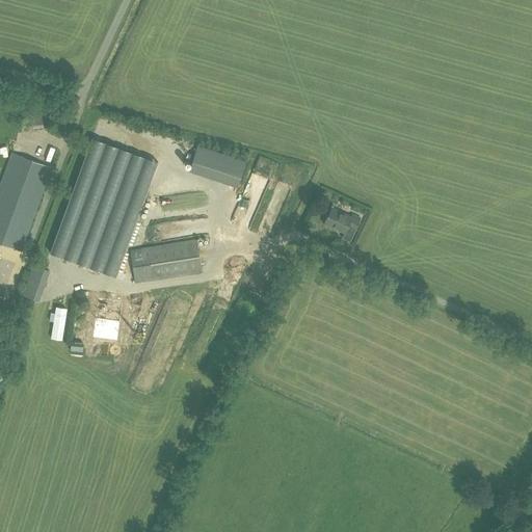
[(95,138),(51,253),(116,277),(160,163),(95,138)]
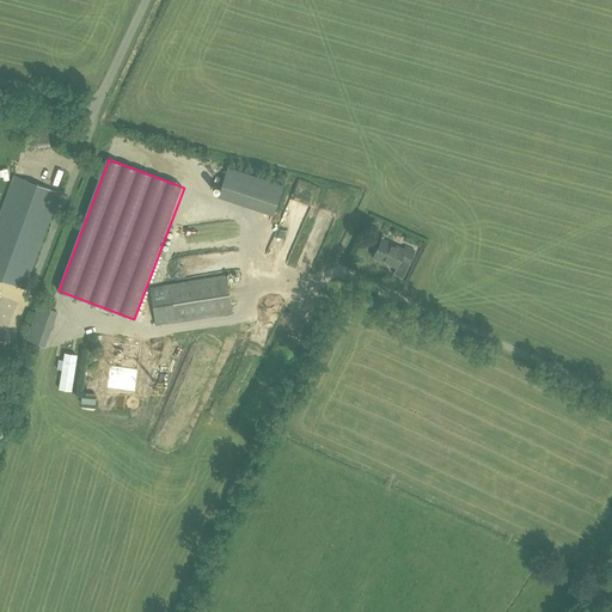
[(230,165),(221,195),(277,212),(287,182),(230,165)]
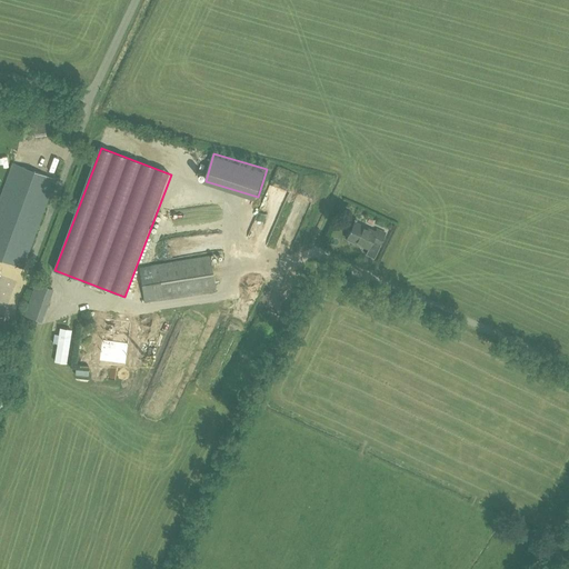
[(0,260),(23,269),(57,180),(12,163),(0,196),(0,260)]
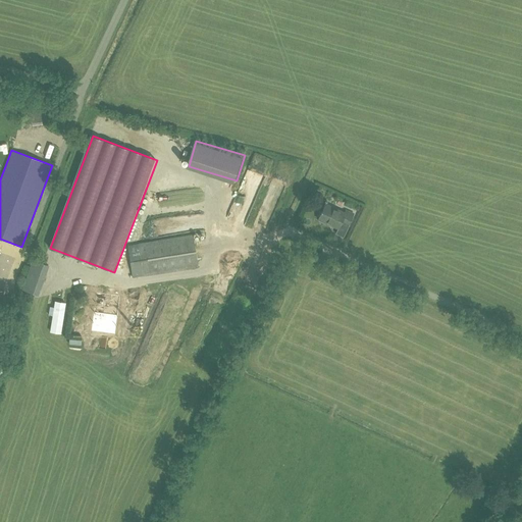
[(349,224),(354,214),(346,210),(345,213),(335,209),(325,204),(318,219),(338,228),(342,221),(349,224)]
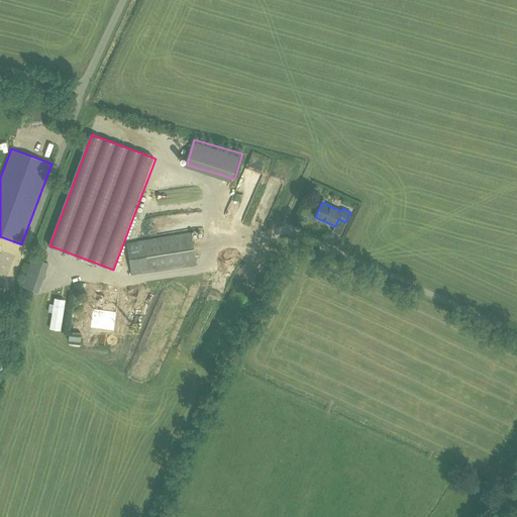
[(188,216),(190,226),(197,224),(194,214),(188,216)]
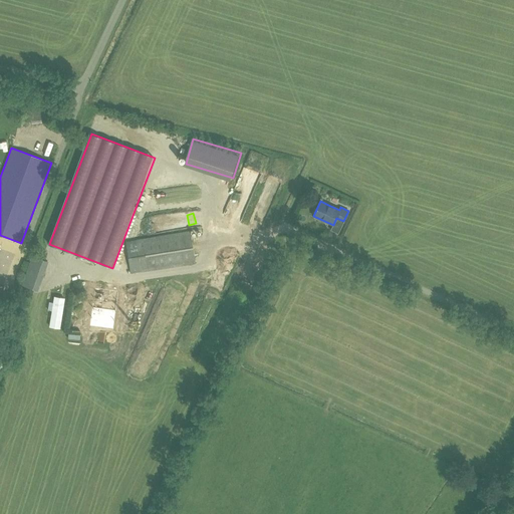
[(195,263),(190,232),(125,243),(131,273),(195,263)]
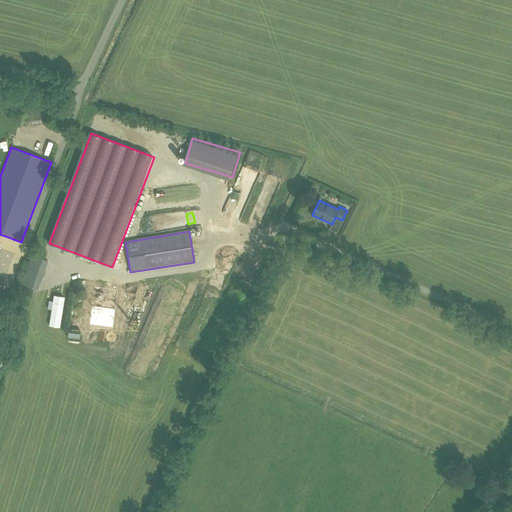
[(7,266),(13,268),(17,254),(12,252),(7,266)]
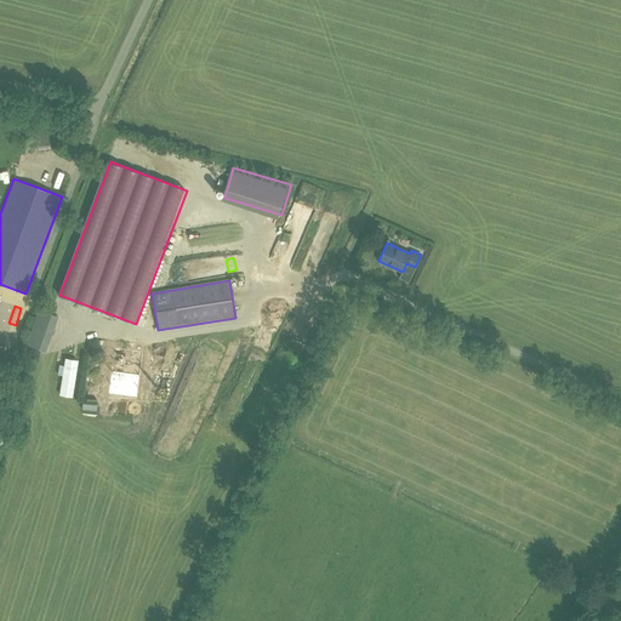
[(56,348),(60,309),(40,308),(36,347),(56,348)]
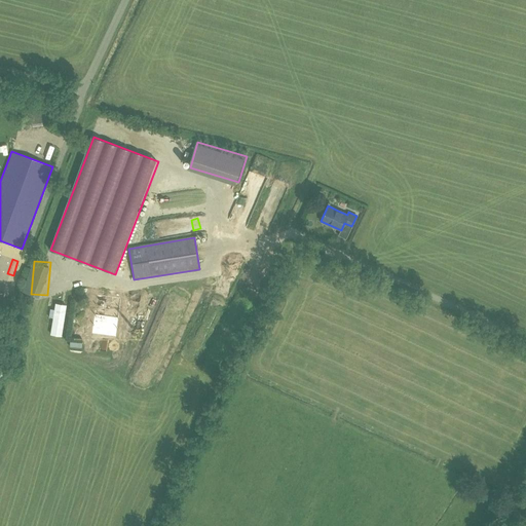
[(118,335),(124,296),(100,292),(94,331),(118,335)]
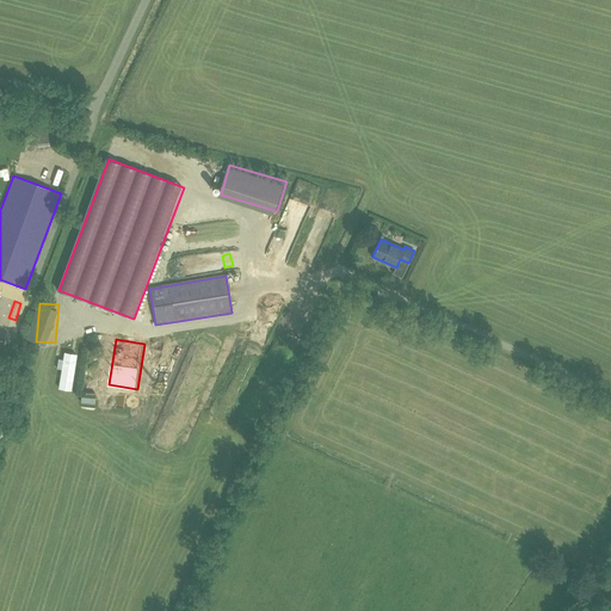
[(75,350),(61,349),(57,378),(72,380),(75,350)]
